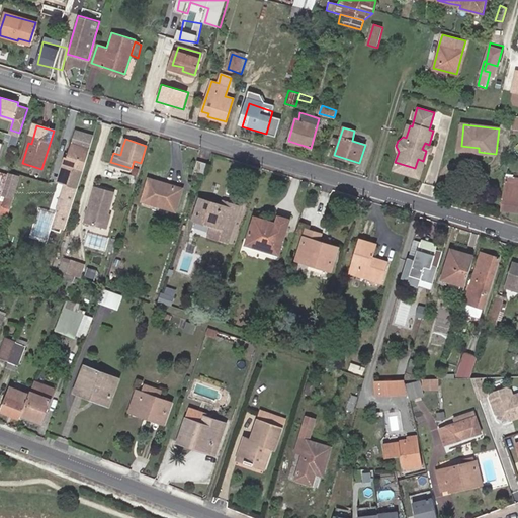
[(89,152),(90,148),(74,143),(72,147),(89,152)]
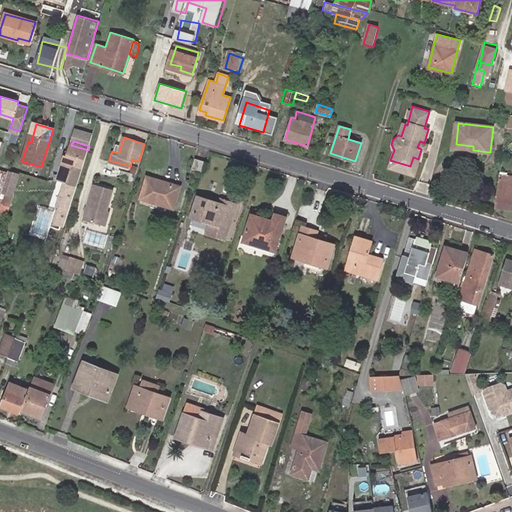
[(421,149),(426,151),(428,144),(424,143),(420,141),(417,147),(421,149)]
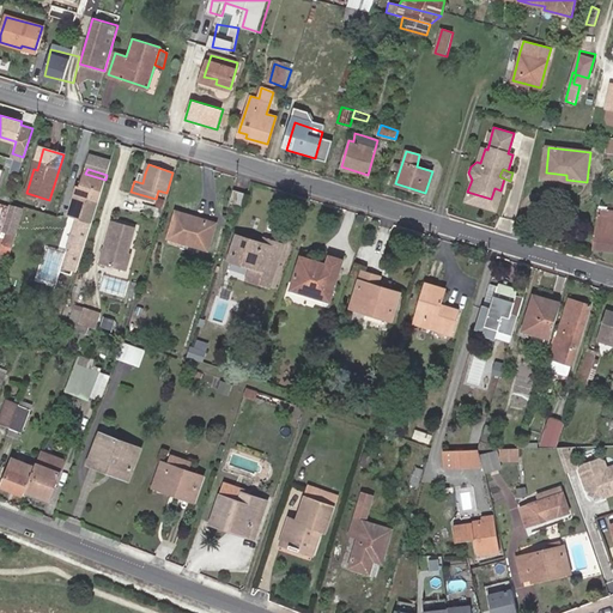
[(143,183),(145,174),(137,171),(134,181),(143,183)]
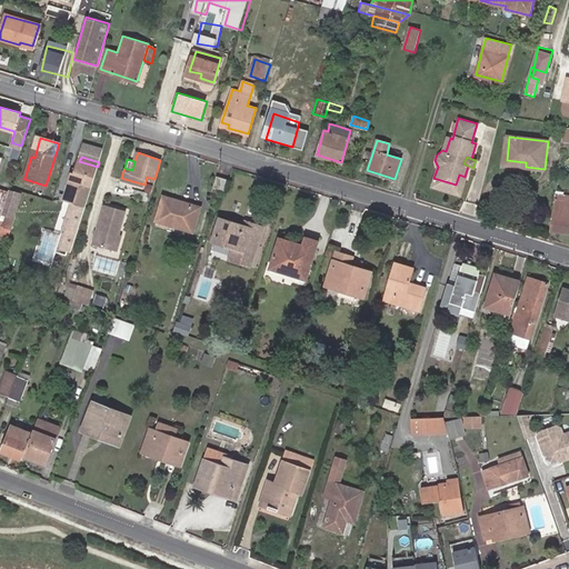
[(87,201),(98,167),(79,161),(77,169),(76,175),(71,173),(62,199),(75,202),(76,198),(87,201)]
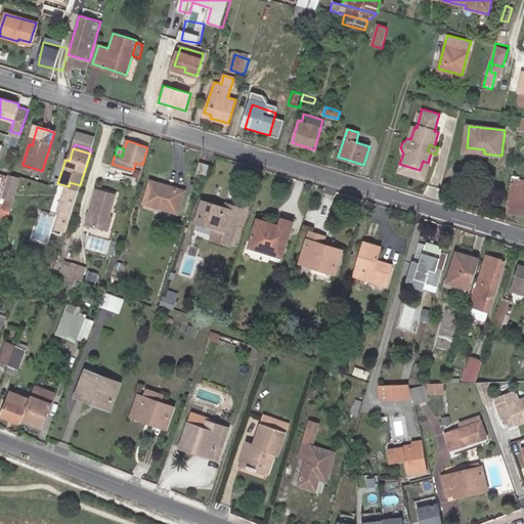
[(10,165),(1,162),(0,164),(0,172),(7,175),(10,165)]
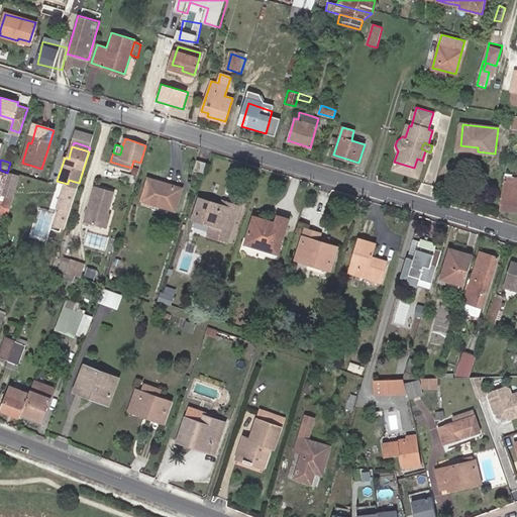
[(199,161),(196,170),(204,173),(207,163),(199,161)]
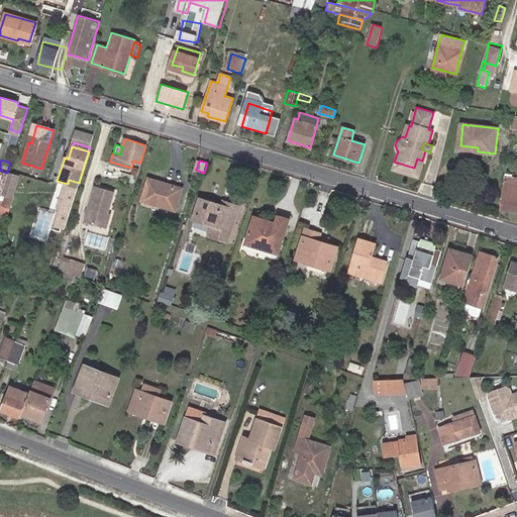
[(414,168),(394,162),(392,169),(417,177),(420,170),(414,168)]
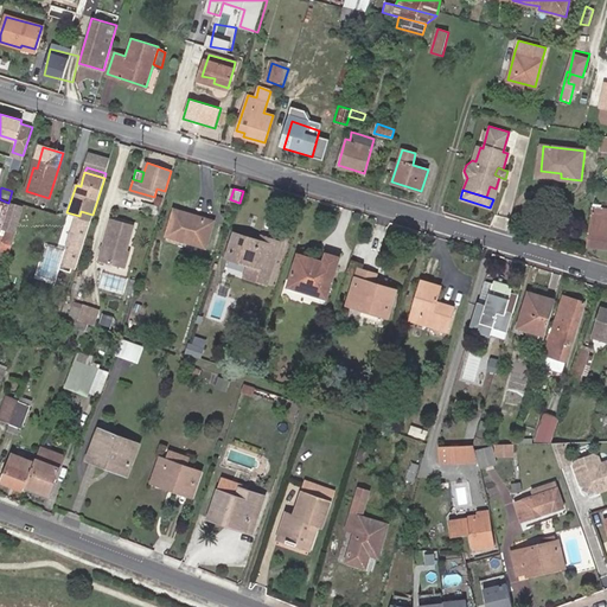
[(21,208),(8,203),(0,230),(0,231),(5,234),(1,242),(10,244),(14,231),(21,208)]
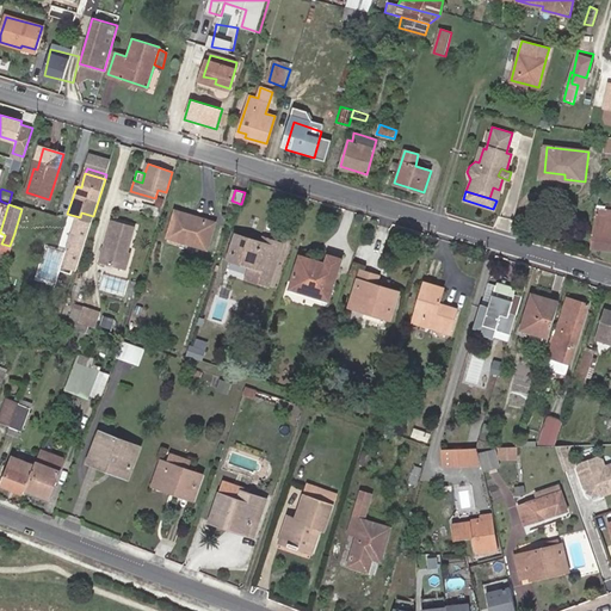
[(610,211),(598,210),(597,218),(610,220),(610,211)]
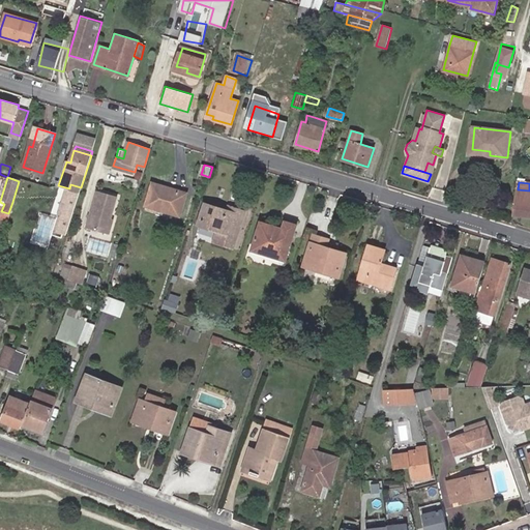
[(180,216),(187,195),(153,184),(146,206),(180,216)]
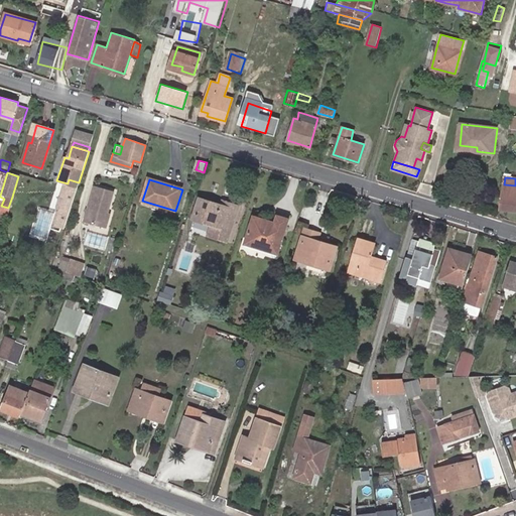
[(515,185),(504,184),(500,209),(515,211),(515,185)]
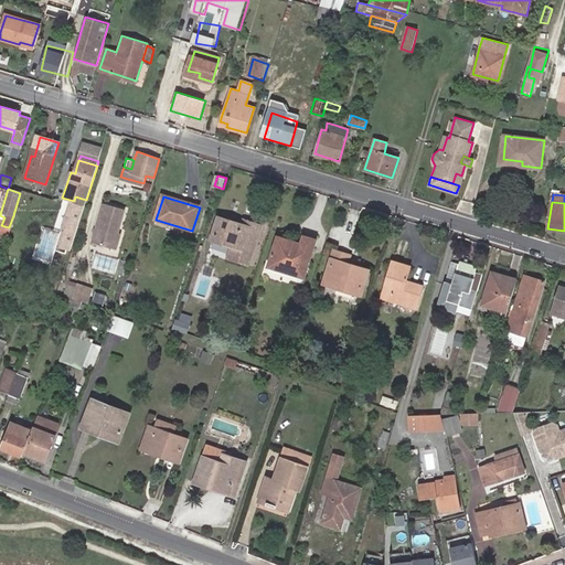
[(116,233),(124,210),(103,203),(91,242),(114,249),(119,234),(116,233)]
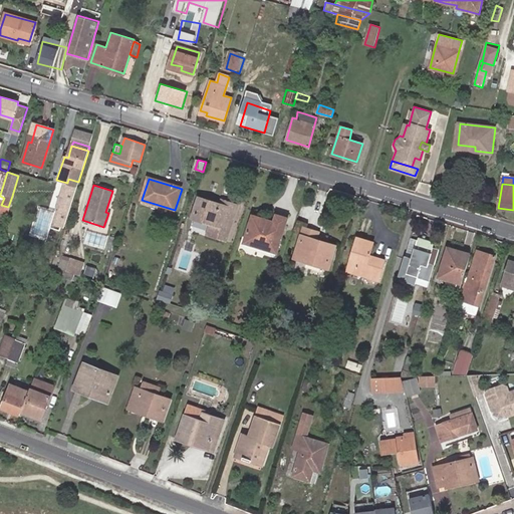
[(225,207),(201,200),(195,220),(211,225),(216,227),(213,236),(226,241),(237,206),(227,203),(225,207)]
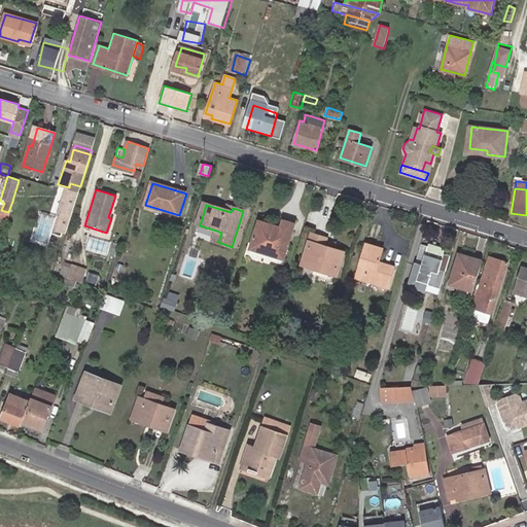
[(282,230),(259,222),(251,250),(283,260),(294,225),(284,221),(282,230)]
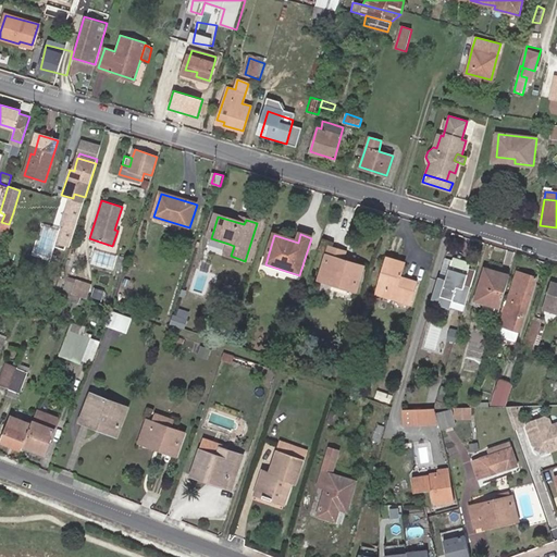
[(234,246),(229,244),(225,255),(231,256),(234,246)]
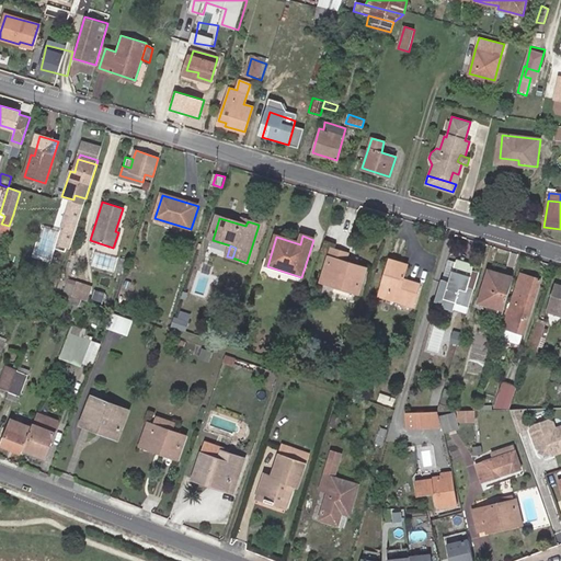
[(346,253),(334,250),(324,282),(357,292),(365,267),(344,262),(346,253)]
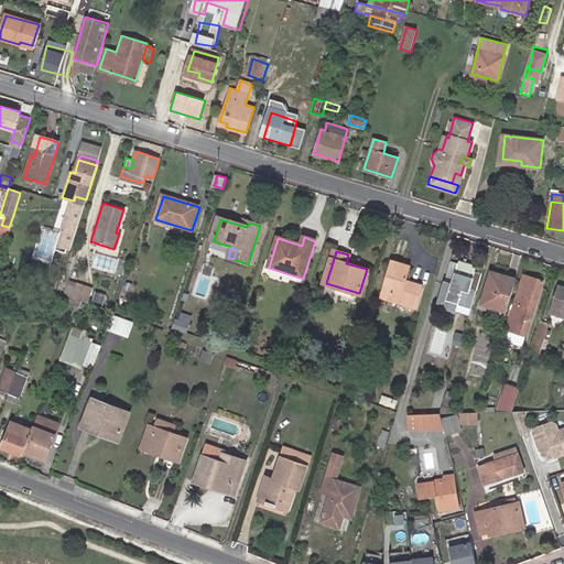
[(414,306),(421,285),(404,280),(409,267),(391,261),(381,295),(414,306)]
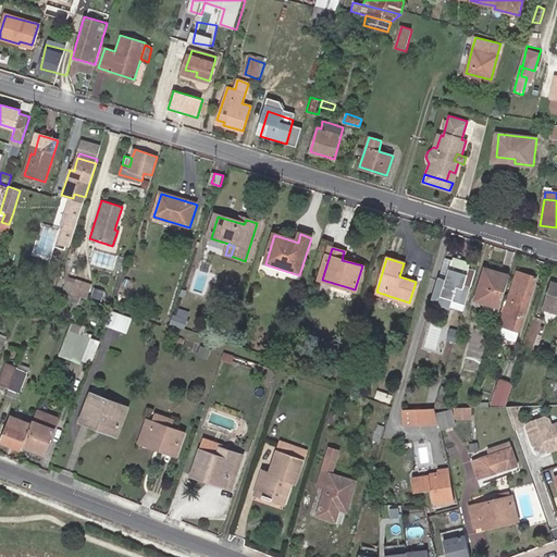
[(446,277),(440,275),(434,293),(466,301),(470,284),(463,283),(469,263),(453,258),(446,277)]
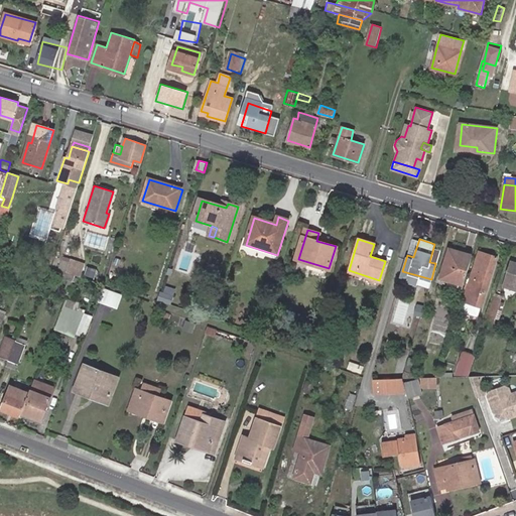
[(464,284),(473,255),(449,249),(440,278),(464,284)]
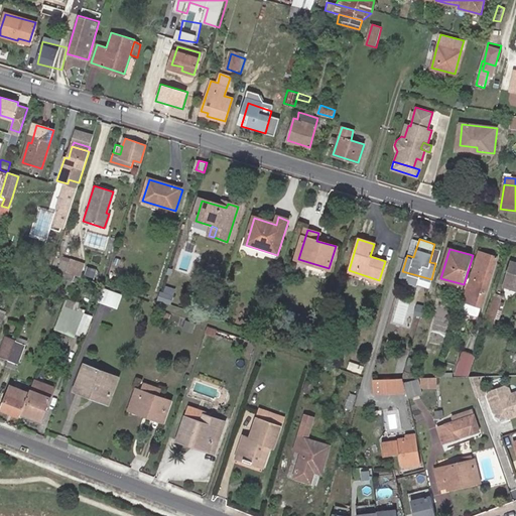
[(488,277),(491,278),(498,257),(480,251),(465,300),(483,306),(490,283),(487,282),(488,277)]
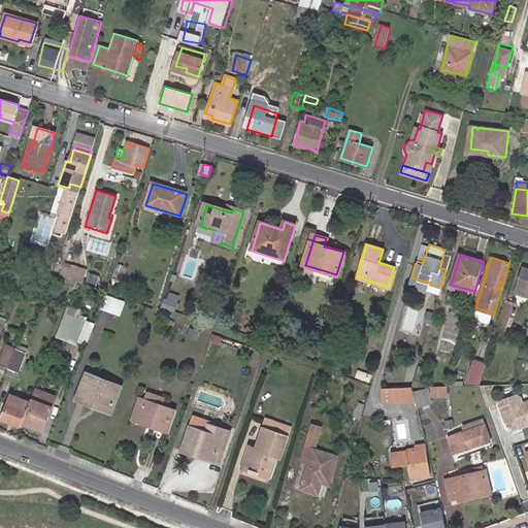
[(47,260),(40,258),(38,265),(44,267),(47,260)]
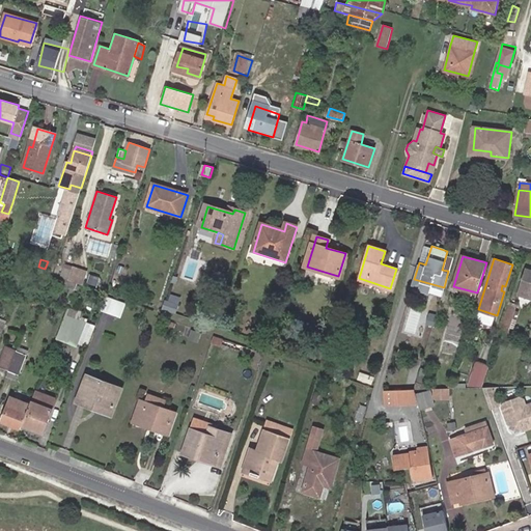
[(530,271),(526,270),(521,289),(530,292),(530,271)]
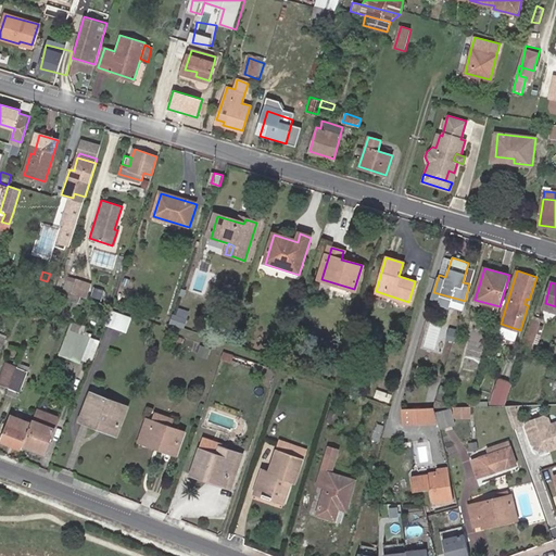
[(93,285),(89,298),(103,302),(108,289),(93,285)]
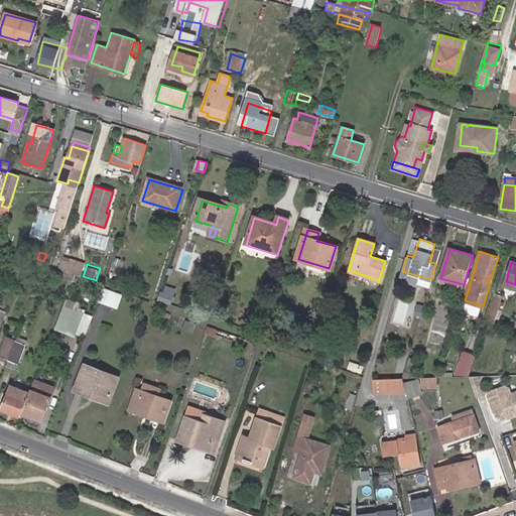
[(66,272),(53,267),(51,273),(63,277),(66,272)]
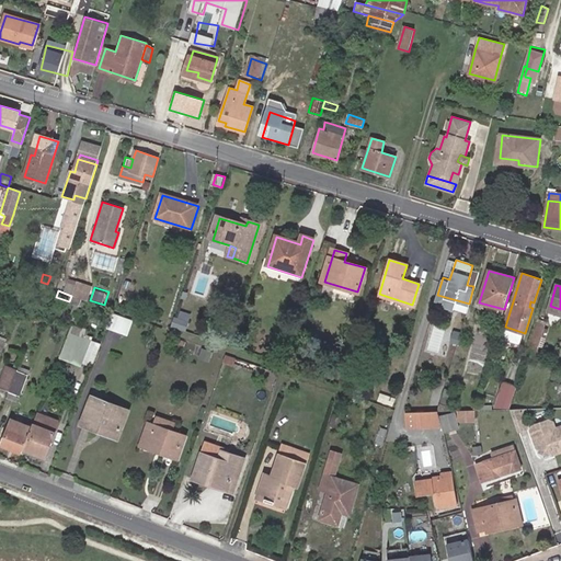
[(81,299),(71,296),(69,301),(68,304),(73,306),(78,308),(81,299)]
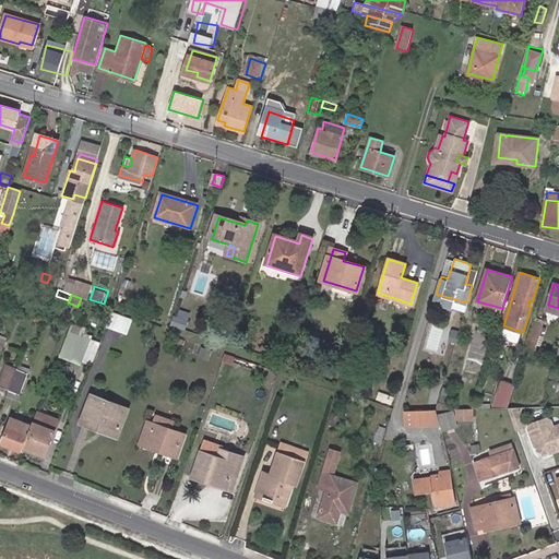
[(84,297),(82,296),(78,307),(71,324),(74,325),(84,297)]
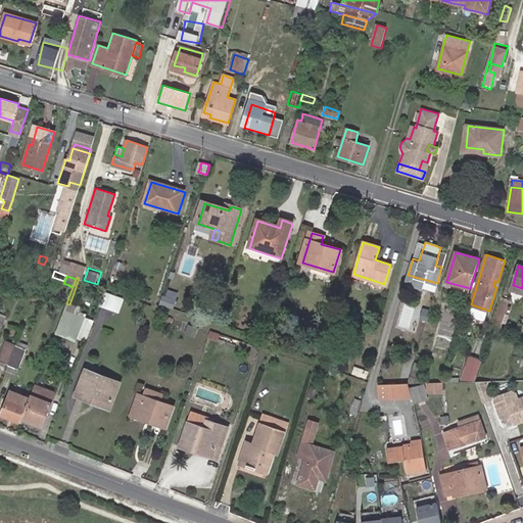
[(66,303),(73,287),(68,285),(61,302),(65,304),(66,303)]
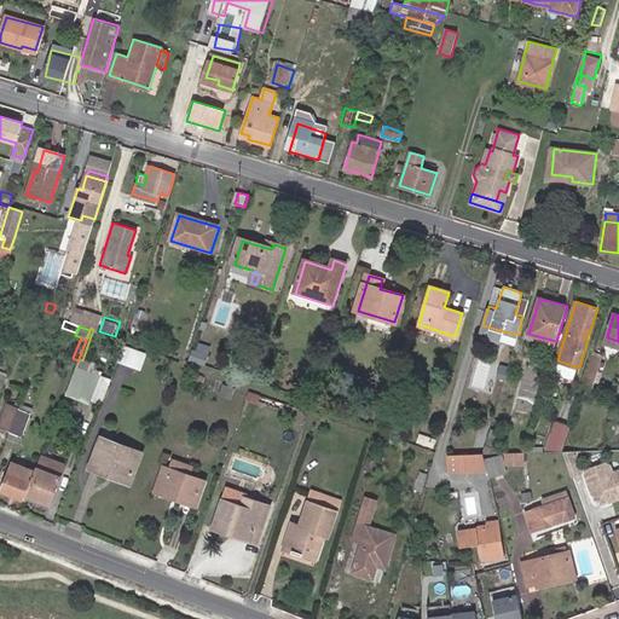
[(144,352),(131,347),(123,363),(138,369),(144,352)]
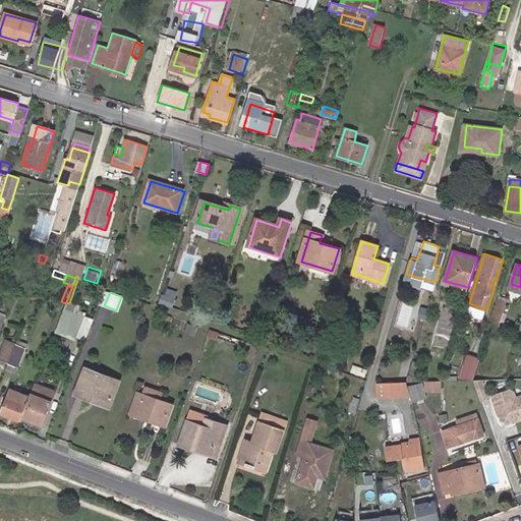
[(176,296),(163,292),(160,302),(172,307),(176,296)]
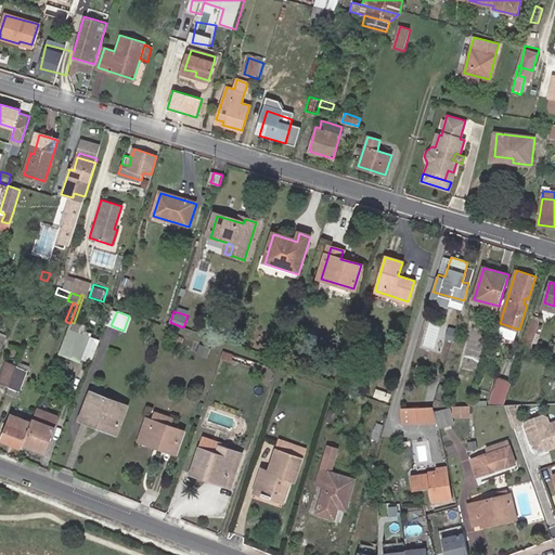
[(538,320),(530,317),(525,339),(531,341),(538,320)]
